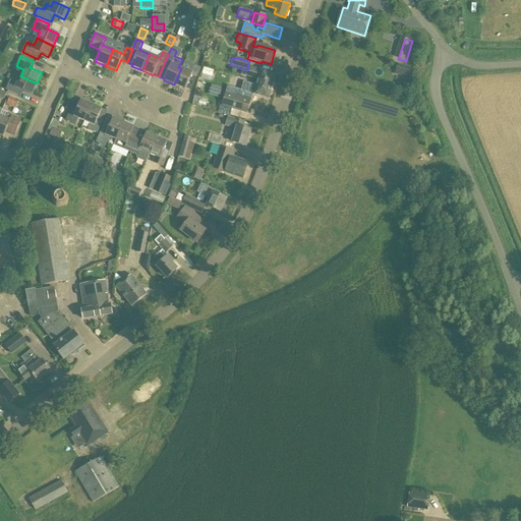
[(411,68),(398,64),(395,74),(408,79),(411,68)]
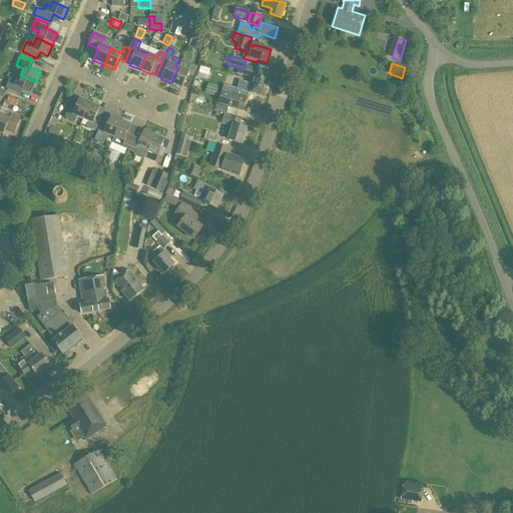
[(178,67),(171,83),(182,88),(187,77),(192,79),(198,67),(192,64),(188,71),(178,67)]
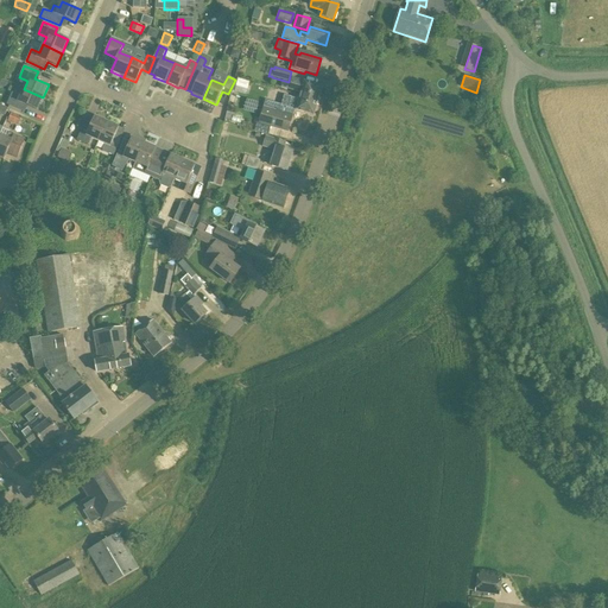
[(301,96),(317,101),(322,87),(304,82),(305,81),(292,78),(289,90),(302,94),(301,96)]
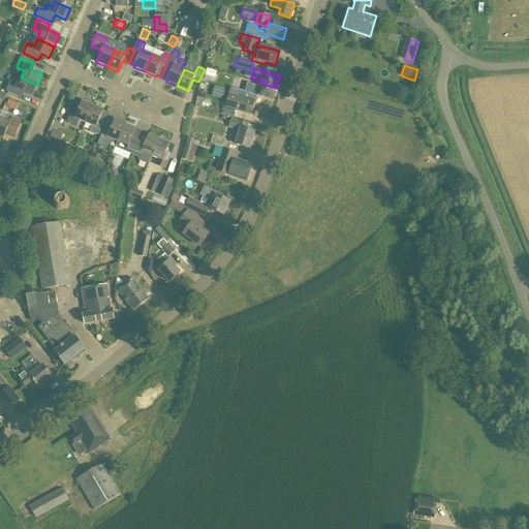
[(32,96),(37,85),(21,78),(18,84),(10,81),(6,91),(18,96),(21,91),(32,96)]
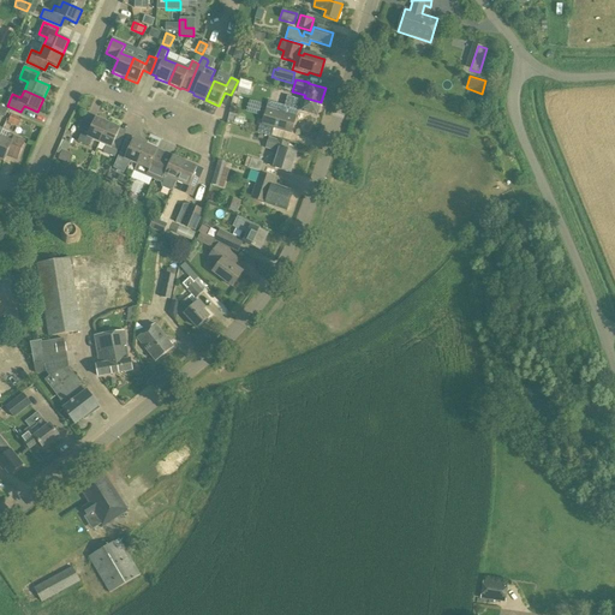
[(321,102),(304,97),(303,101),(287,96),(285,107),(269,102),(262,125),(291,135),(298,112),(317,117),(321,102)]
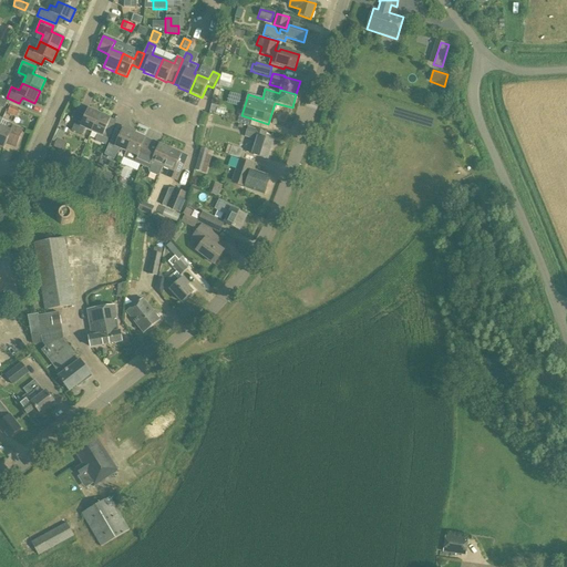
[(16,117),(19,109),(11,105),(8,113),(16,117)]
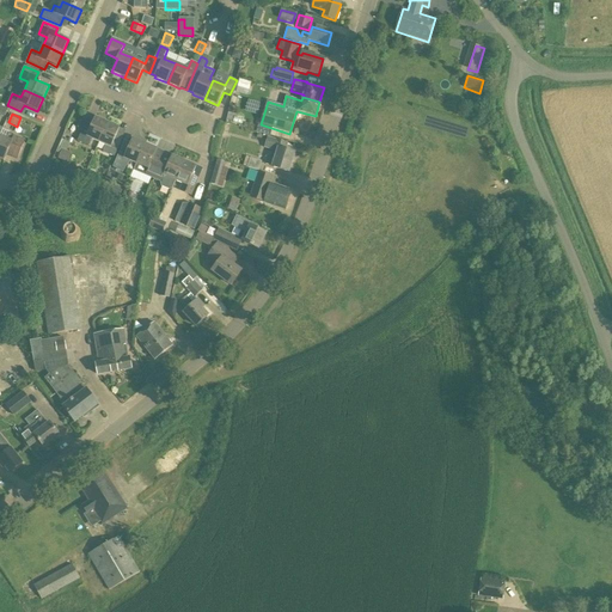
[(99,142),(108,123),(96,117),(91,127),(85,124),(78,141),(89,146),(92,140),(99,142)]
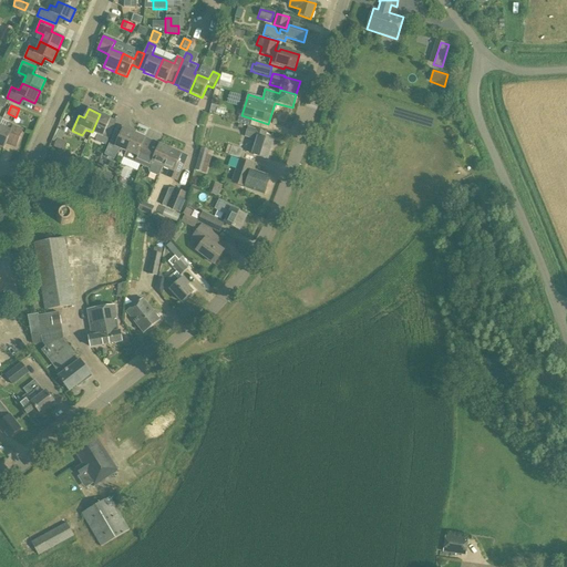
[(100,114),(92,132),(98,135),(95,141),(105,146),(113,130),(106,127),(111,119),(100,114)]
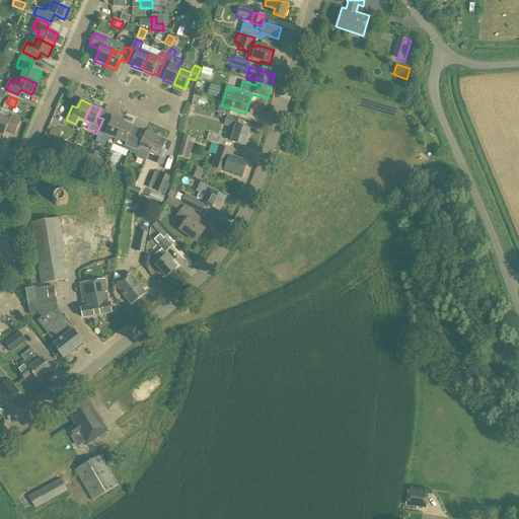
[(0,116),(0,135),(3,137),(6,130),(15,133),(21,120),(7,114),(5,119),(0,116)]
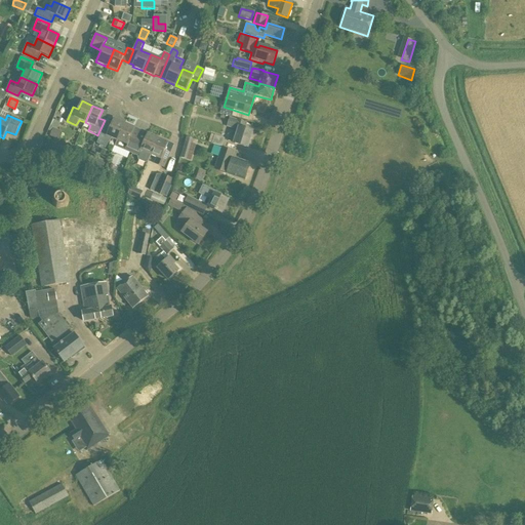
[(247,148),(252,131),(243,128),(245,122),(230,117),(227,127),(238,130),(234,144),(247,148)]
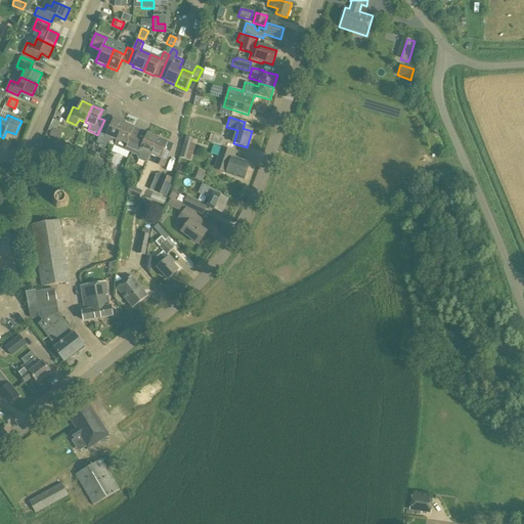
[(117,140),(124,124),(114,119),(110,128),(104,125),(96,143),(105,148),(111,138),(117,140)]
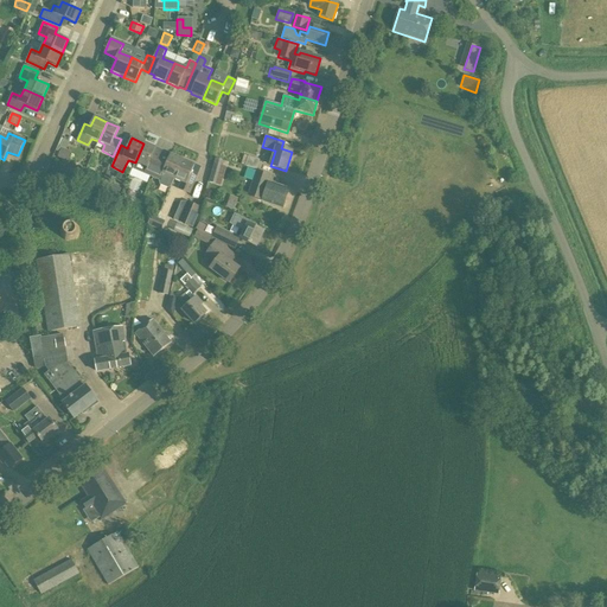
[(151,158),(155,148),(144,144),(135,163),(132,170),(152,178),(159,161),(151,158)]
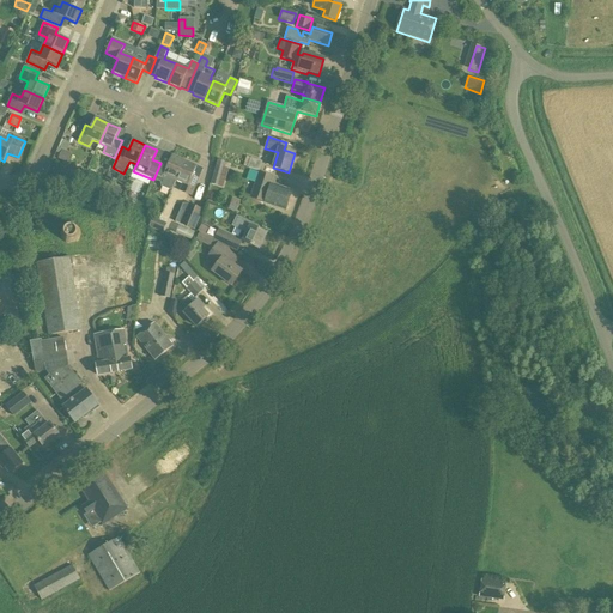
[(184,162),(173,157),(168,167),(161,163),(153,180),(161,183),(162,187),(170,190),(173,189),(176,181),(184,162)]
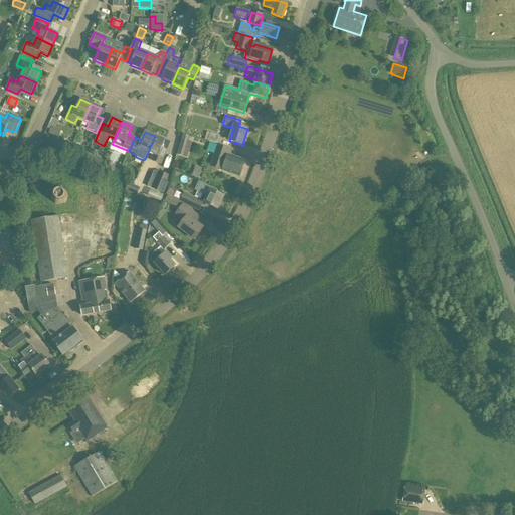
[(217,144),(220,136),(207,132),(204,140),(217,144)]
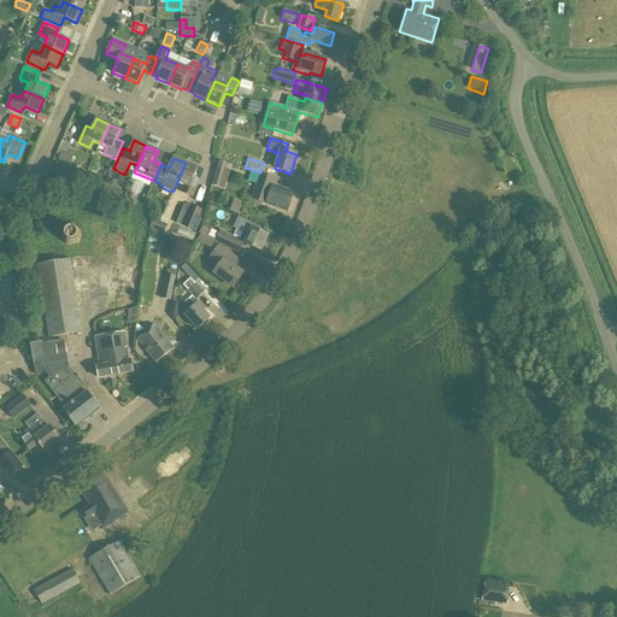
[(225,163),(219,162),(212,186),(219,188),(225,163)]
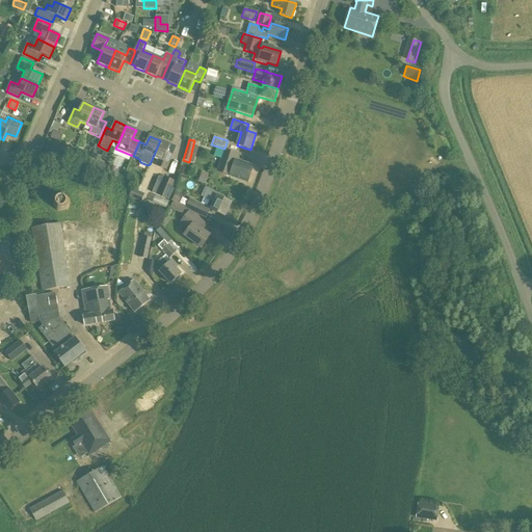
[(160,140),(153,157),(158,160),(155,166),(166,170),(173,156),(166,153),(170,144),(160,140)]
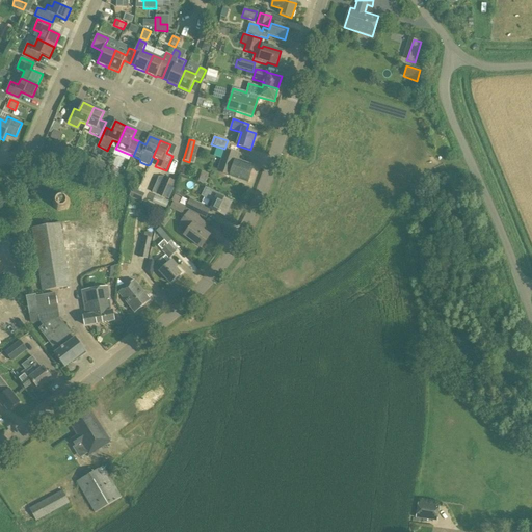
[(247,183),(254,166),(236,160),(238,154),(224,150),(216,173),(247,183)]
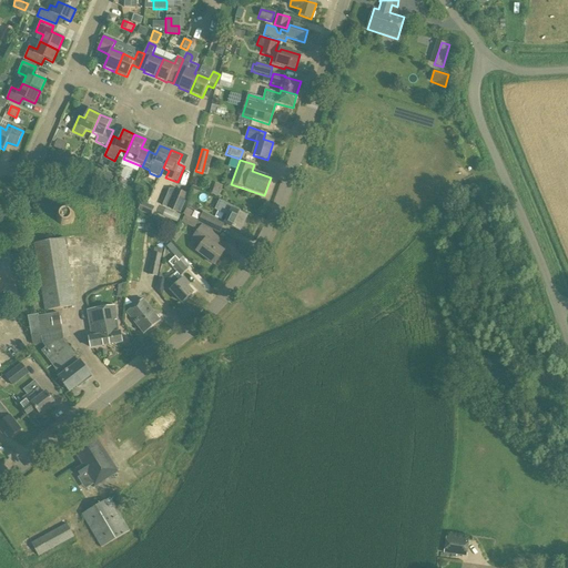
[(97,169),(79,163),(75,173),(93,179),(97,169)]
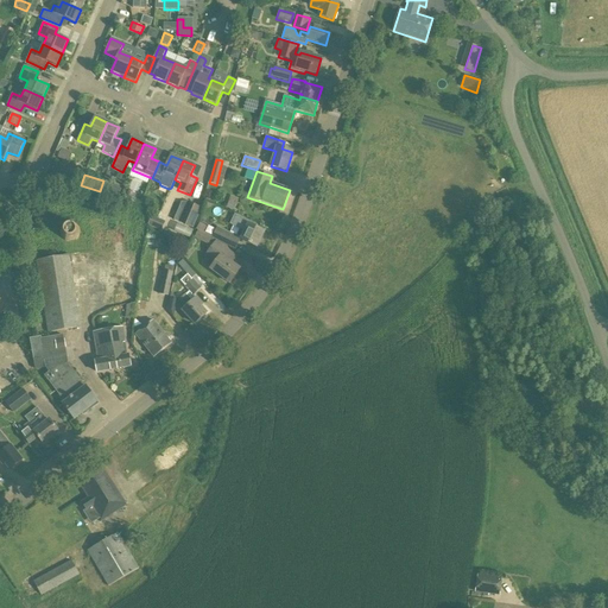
[(113,187),(105,183),(101,190),(109,194),(113,187)]
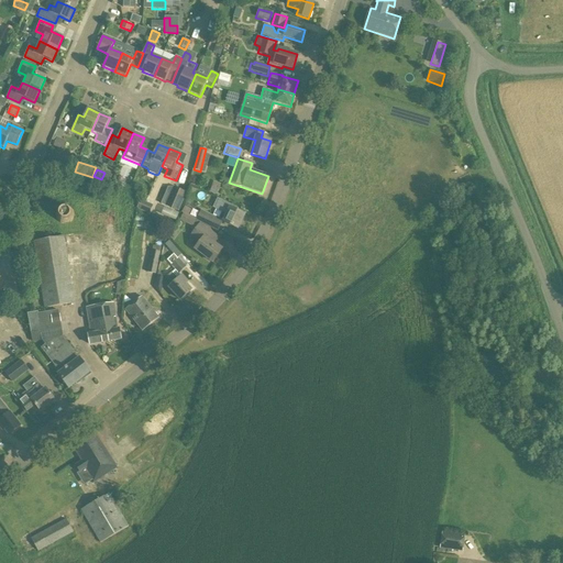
[(179,211),(187,192),(173,187),(165,206),(179,211)]
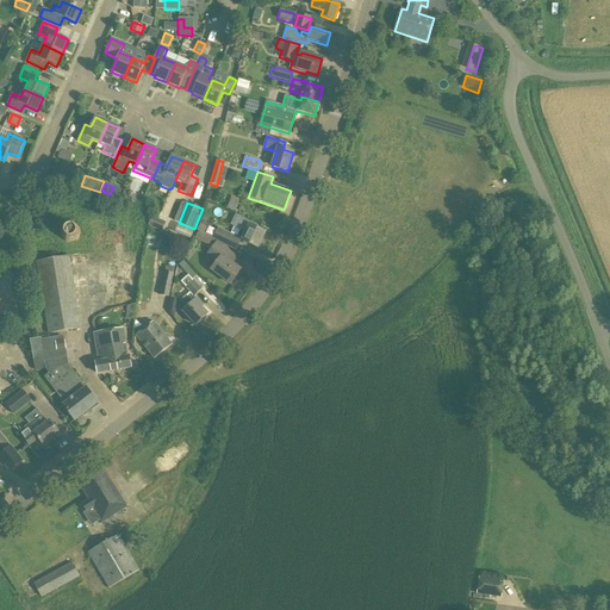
[(257,248),(265,234),(256,230),(259,226),(236,216),(231,225),(246,232),(242,241),(257,248)]
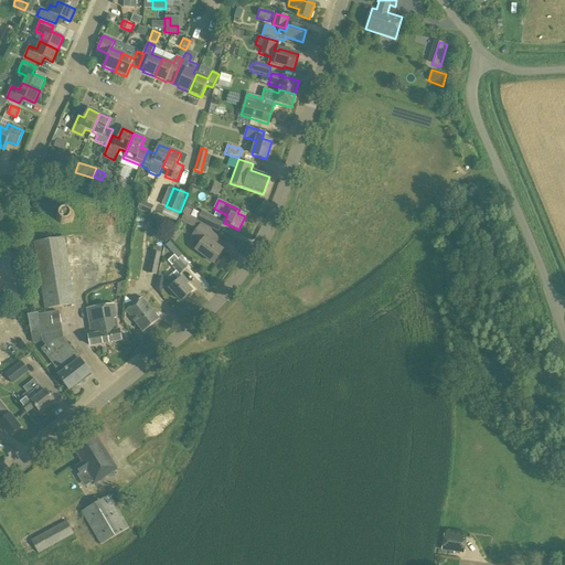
[(146,203),(140,201),(138,205),(137,210),(142,212),(146,203)]
